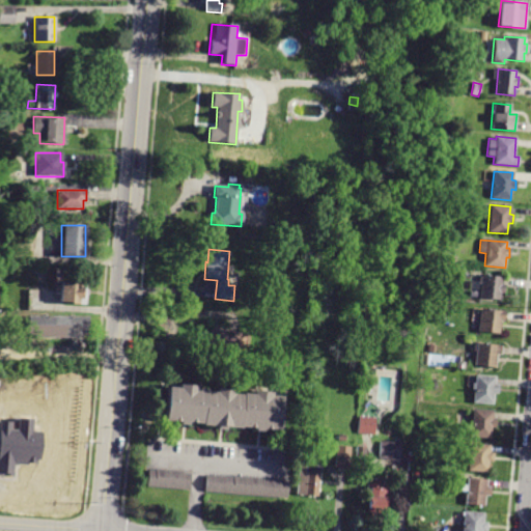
[(502,277),(501,284),(504,284),(503,294),(500,292),(499,301),(479,299),(481,275),(502,277)]
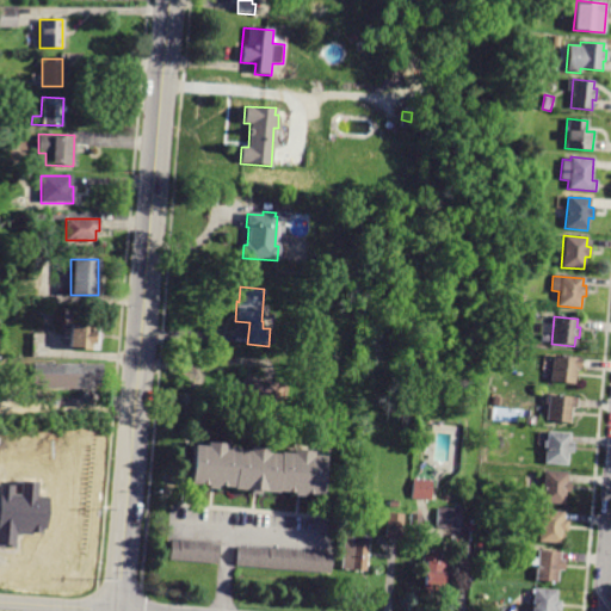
[(100,326),(98,350),(69,349),(71,323),(100,326)]
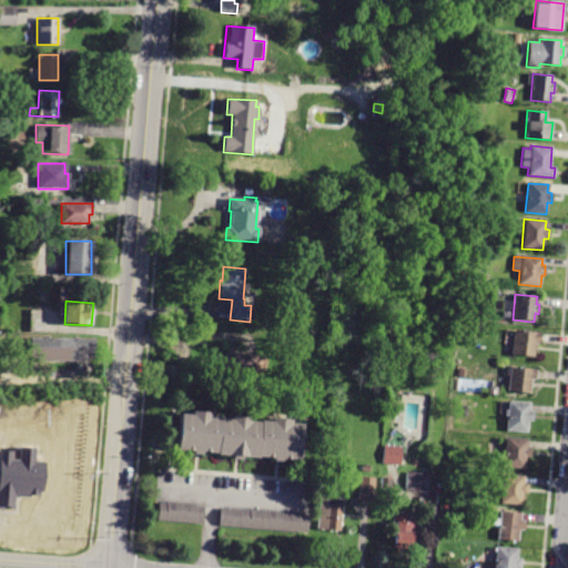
[(486,325),(485,333),(476,332),(477,324),(486,325)]
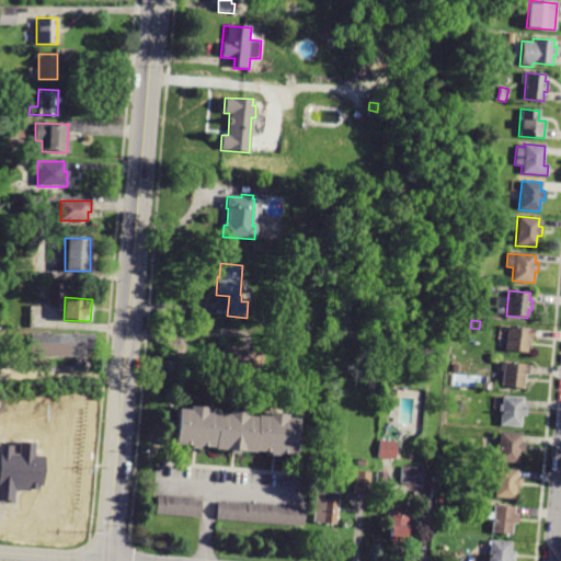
[(533,329),(531,340),(529,340),(528,353),(505,351),(507,327),(533,329)]
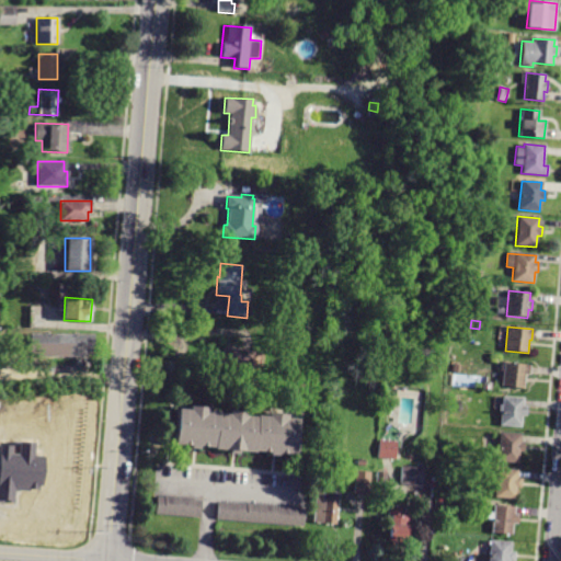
[(93,334),(93,354),(83,354),(84,357),(36,357),(36,354),(29,354),(29,334),(93,334)]
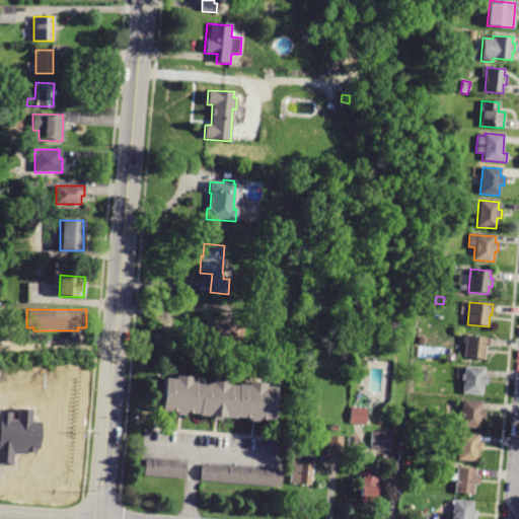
[(218,323),(236,325),(234,345),(203,343),(205,322),(218,323)]
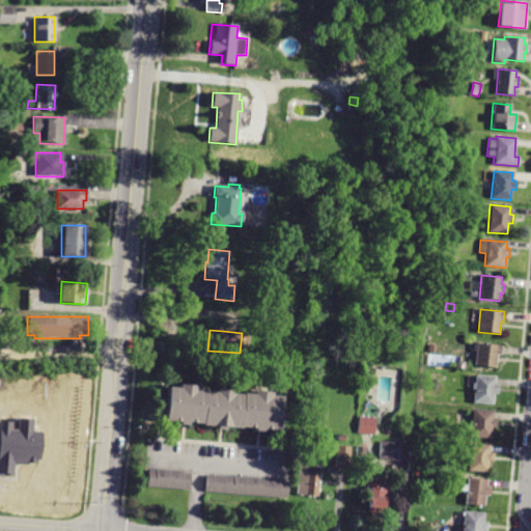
[(501,345),(500,355),(497,355),(496,367),(475,365),(477,343),(501,345)]
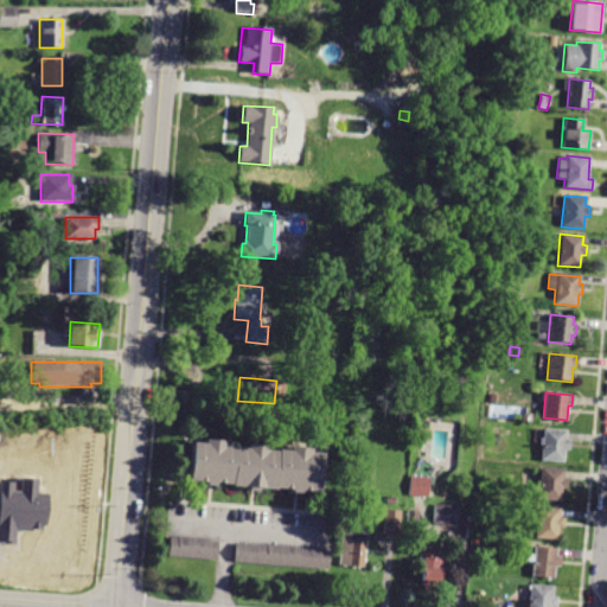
[(421,417),(421,421),(428,421),(428,428),(414,428),(415,417),(421,417)]
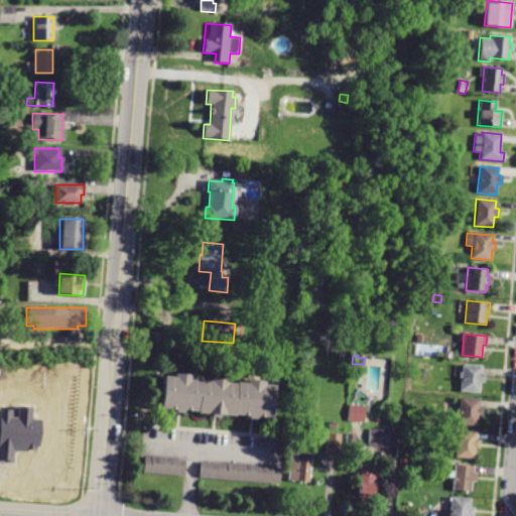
[(481,367),(481,373),(484,374),(484,383),(480,383),(480,393),(460,391),(462,365),(481,367)]
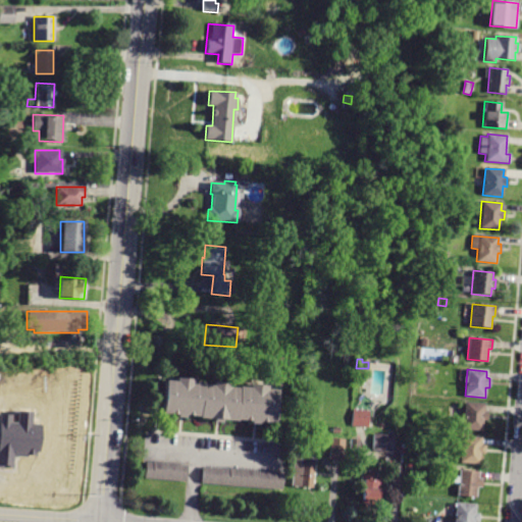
[(157,380),(154,414),(270,423),(273,389),(157,380)]
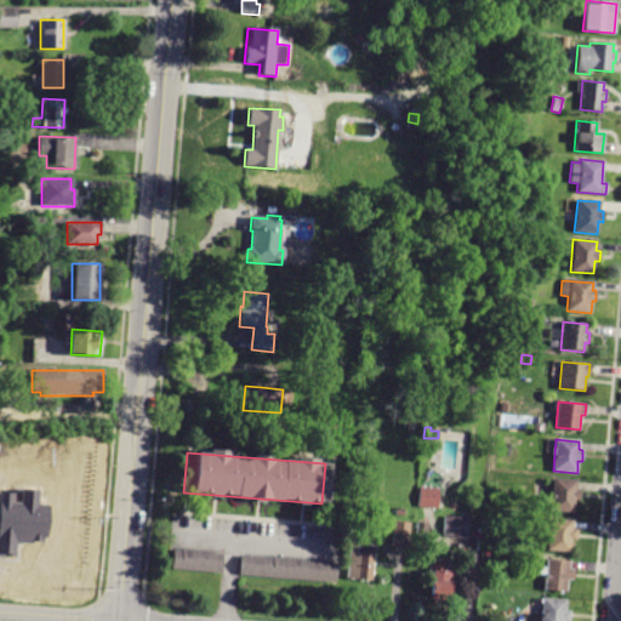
[(553,479),(576,482),(575,489),(580,489),(579,500),(576,500),(574,513),(550,511),(552,479),(553,479)]
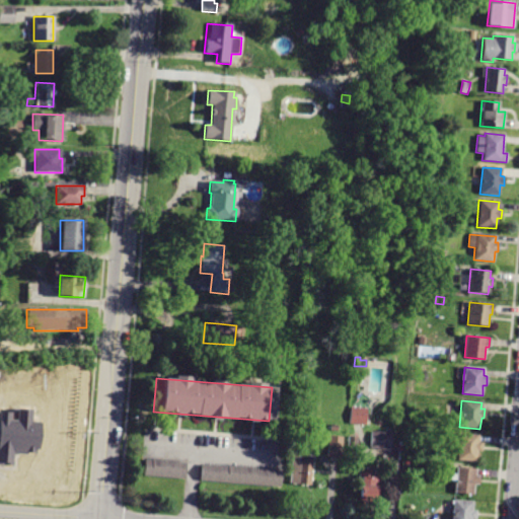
[(367,409),(365,426),(348,423),(350,406),(367,409)]
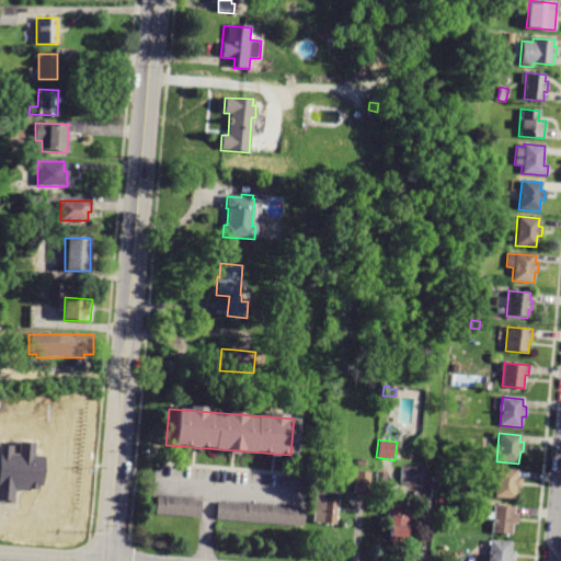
[(424,468),(423,487),(401,485),(402,467),(424,468)]
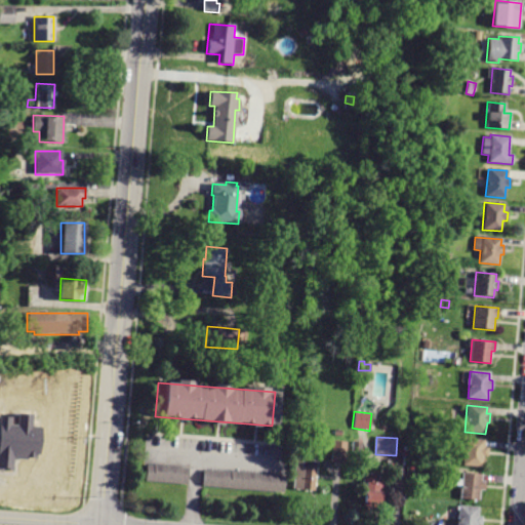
[(484,440),(484,447),(487,448),(486,457),(483,456),(482,467),(462,466),(465,439),(484,440)]
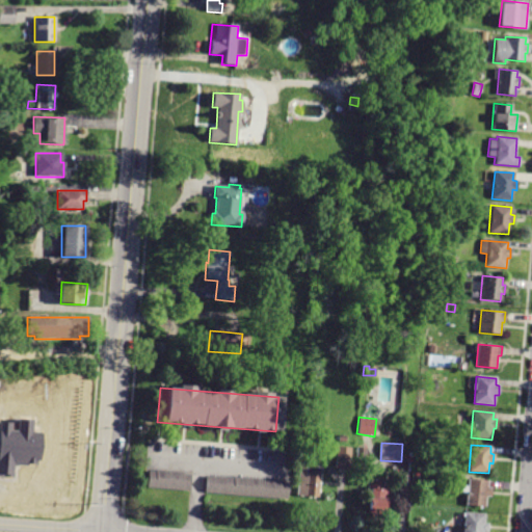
[(351,448),(349,470),(336,469),(337,447),(351,448)]
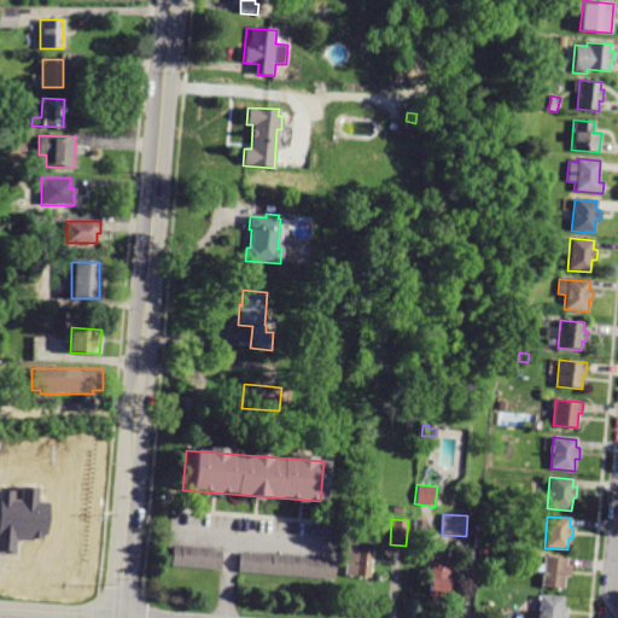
[(424,520),(425,520),(425,541),(414,540),(415,520),(424,520)]
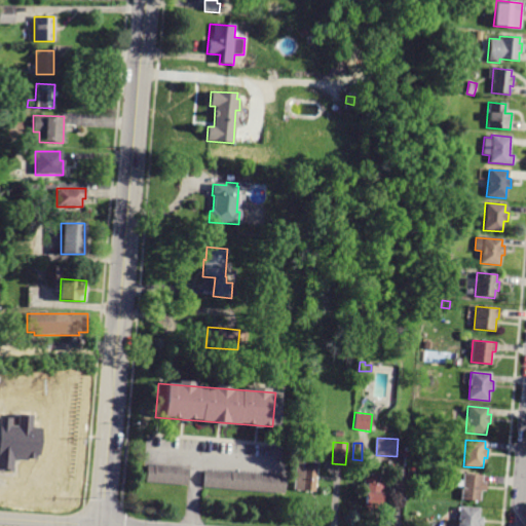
[(317,460),(314,491),(294,489),(297,459),(317,460)]
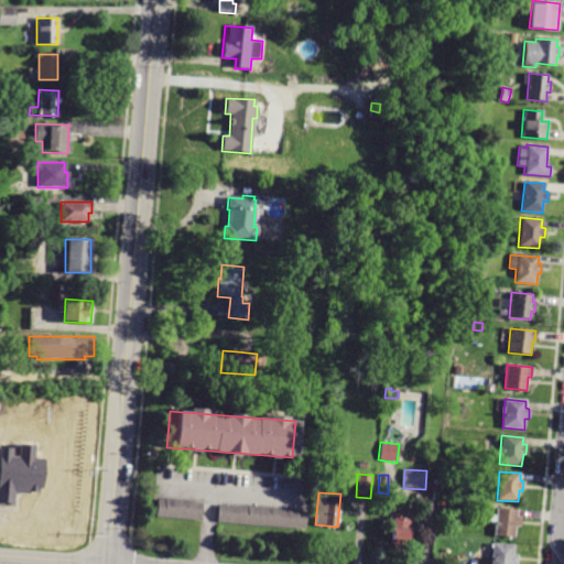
[(154,497),(152,517),(198,522),(201,501),(154,497)]
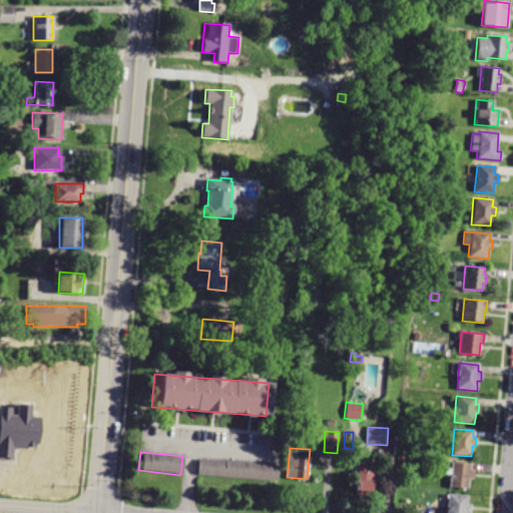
[(196,460),(195,477),(273,481),(274,465),(196,460)]
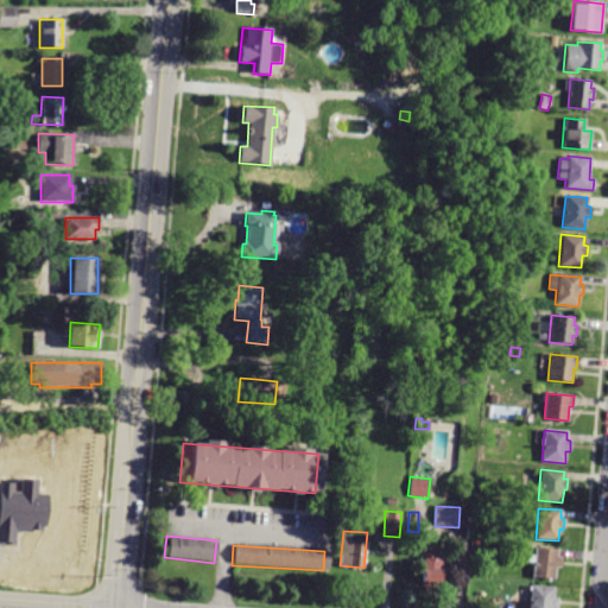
[(558,550),(557,557),(562,557),(562,558),(561,568),(556,568),(555,580),(532,578),(534,548),(558,550)]
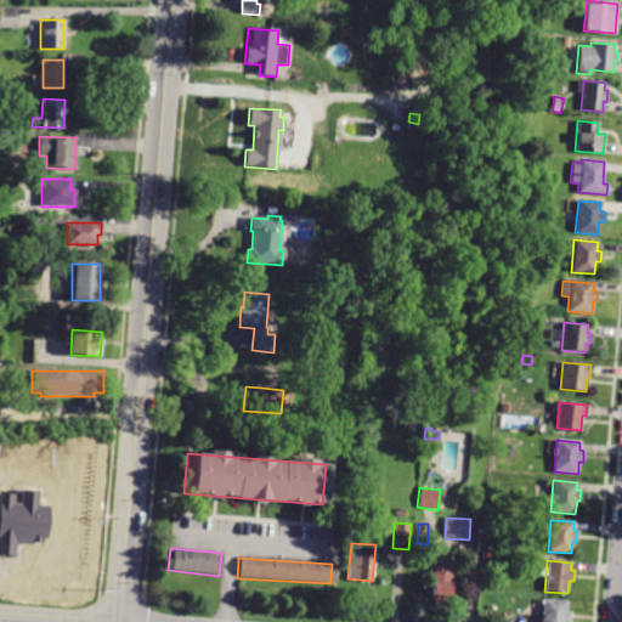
[(448,563),(448,572),(453,572),(452,604),(430,603),(433,572),(430,571),(430,561),(448,563)]
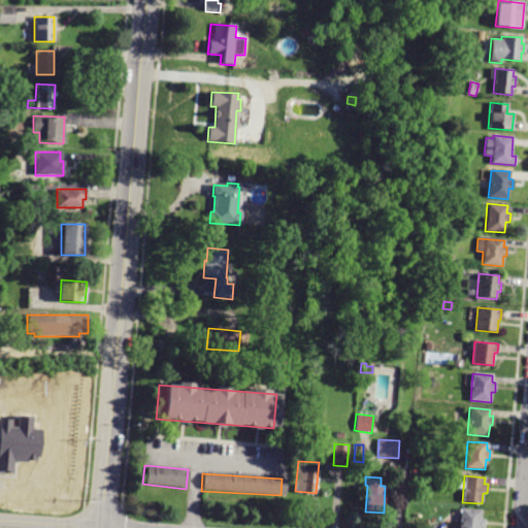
[(459,527),(461,508),(482,510),(481,519),(485,520),(484,527),(459,527)]
